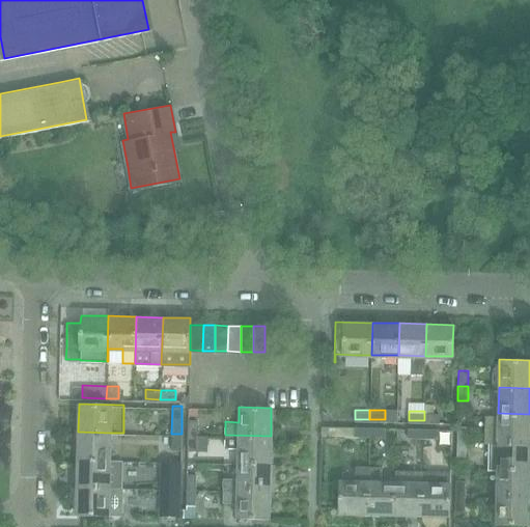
[(439,411),(424,411),(424,420),(439,420),(439,411)]
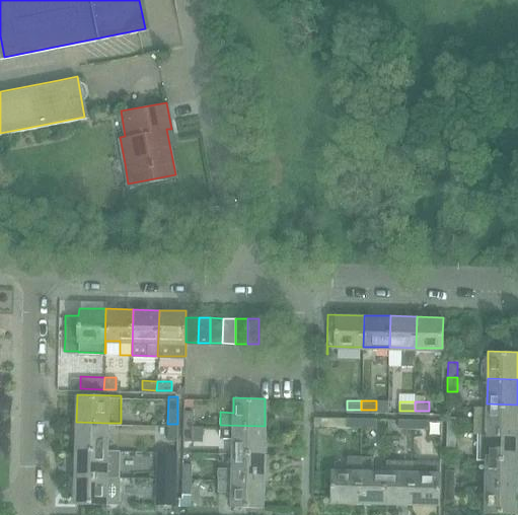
[(517,420),(517,405),(487,403),(487,405),(473,405),(473,430),(517,431),(517,420)]
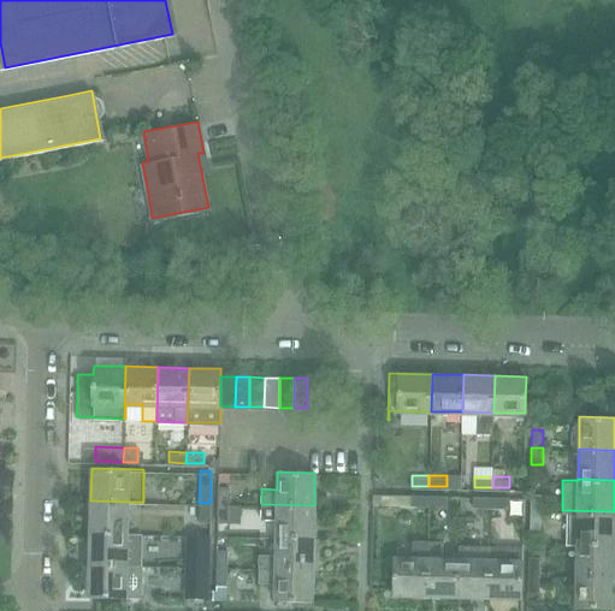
[(218,485),(217,503),(229,503),(229,485),(218,485)]
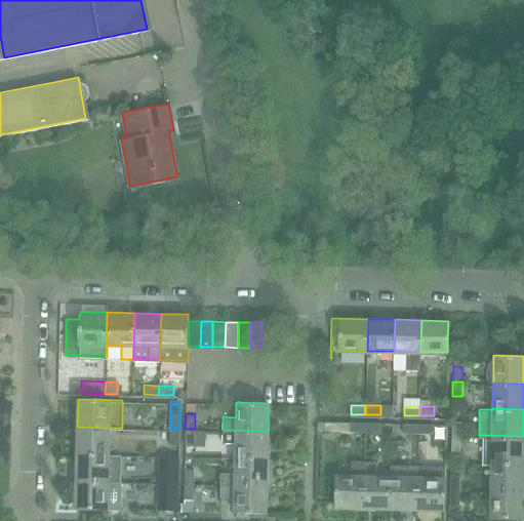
[(365,421),(350,419),(350,430),(365,430),(365,421)]
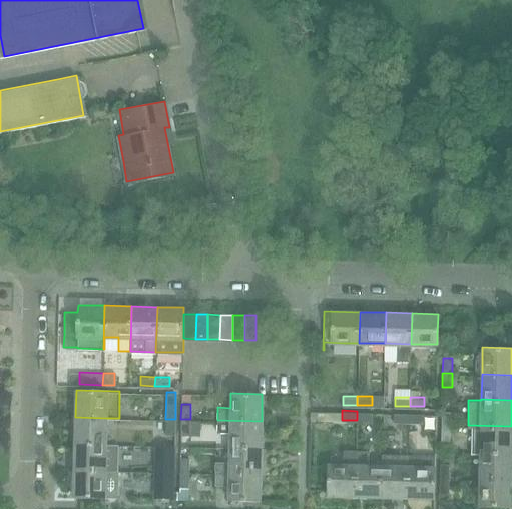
[(451,410),(441,410),(441,424),(450,424),(451,410)]
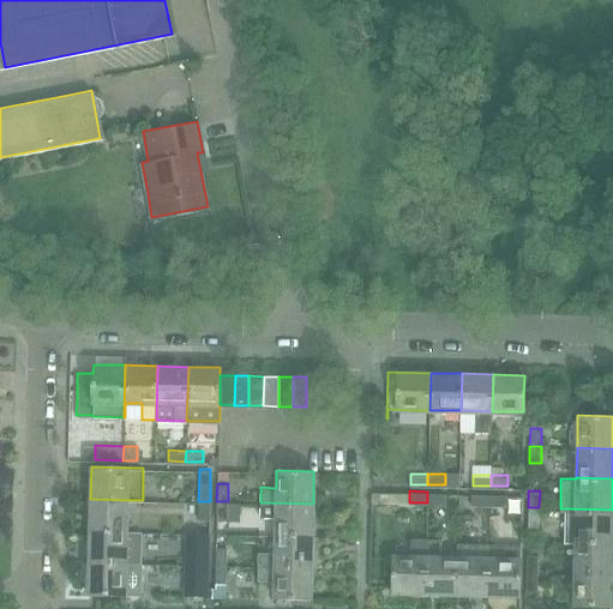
[(444,492),(427,492),(427,502),(444,502),(444,492)]
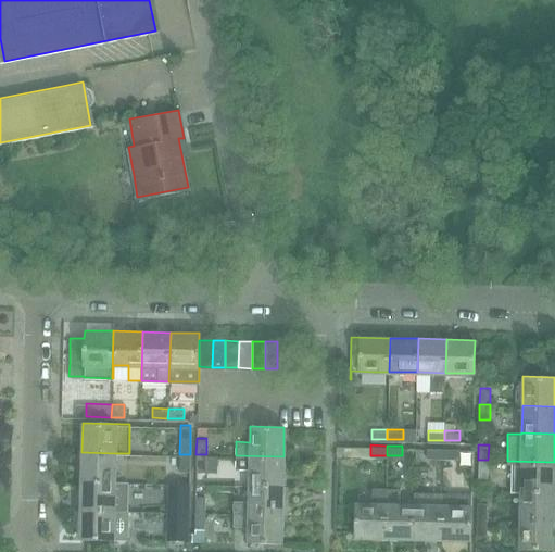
[(443,447),(428,447),(427,456),(443,456),(443,447)]
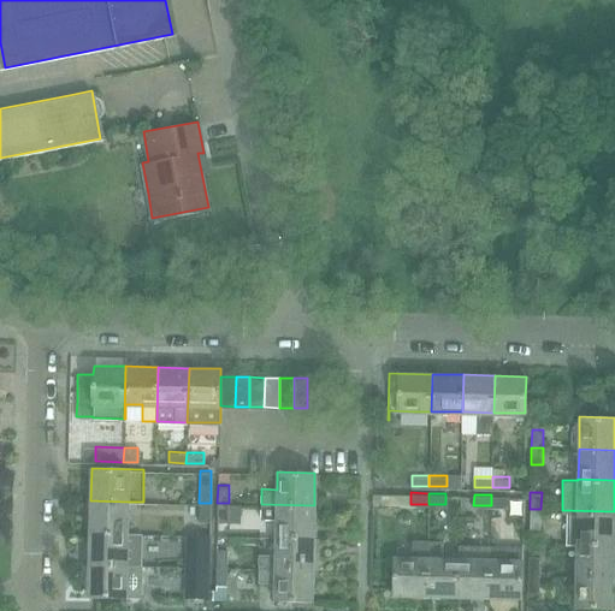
[(508,494),(491,494),(491,505),(508,506),(508,494)]
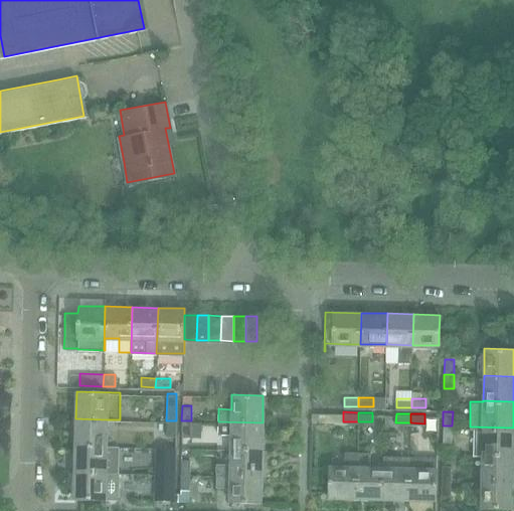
[(107,419),(75,418),(74,446),(107,446),(107,419)]
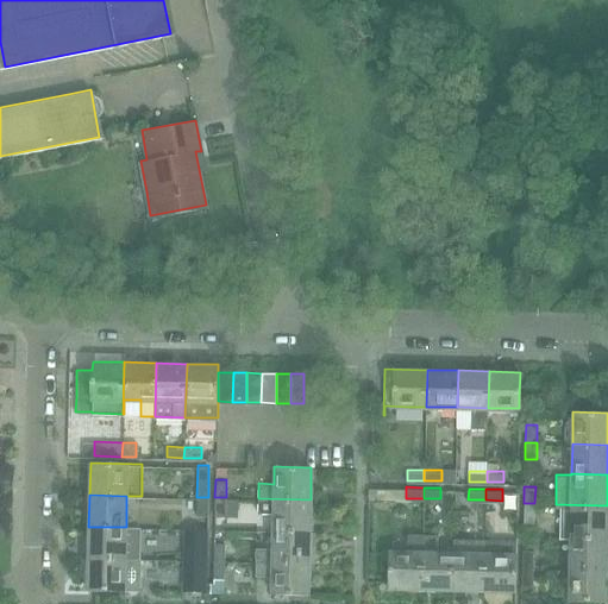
[(208,497),(196,497),(196,514),(207,515),(208,497)]
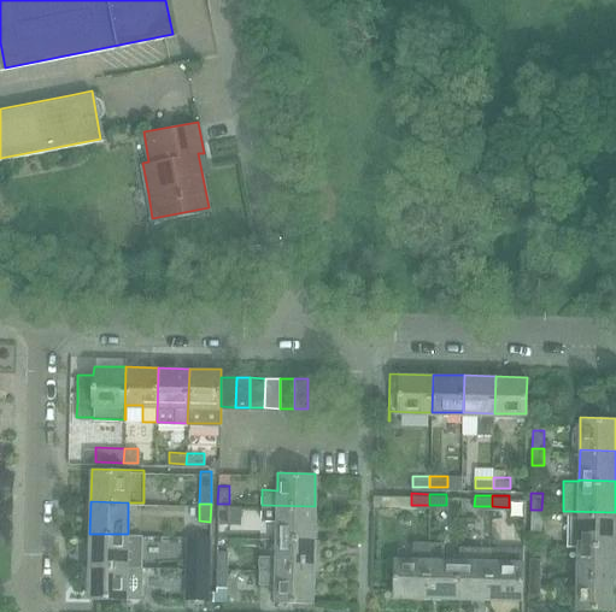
[(229,504),(217,504),(217,522),(228,522),(229,504)]
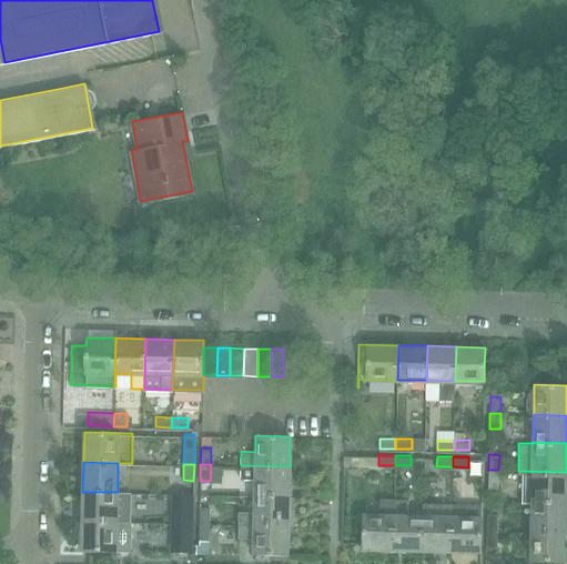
[(290,466),(241,465),(240,477),(255,477),(254,495),(289,495),(290,466)]
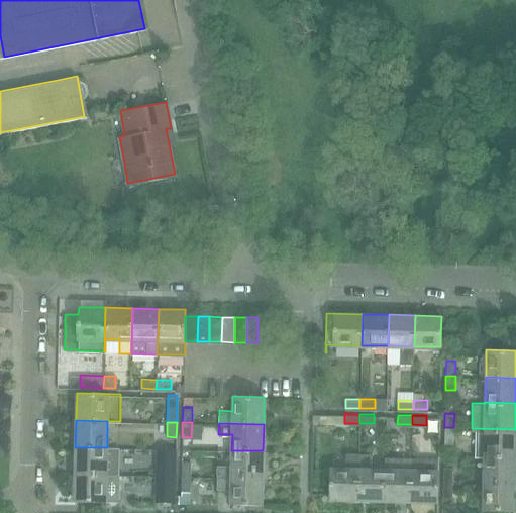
[(453,427),(444,427),(444,442),(453,442),(453,427)]
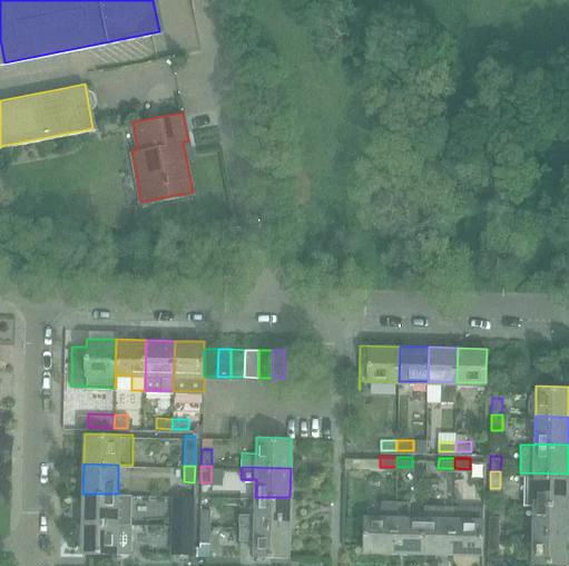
[(568,474),(520,472),(520,474),(523,474),(523,503),(533,503),(533,501),(568,503),(568,474)]
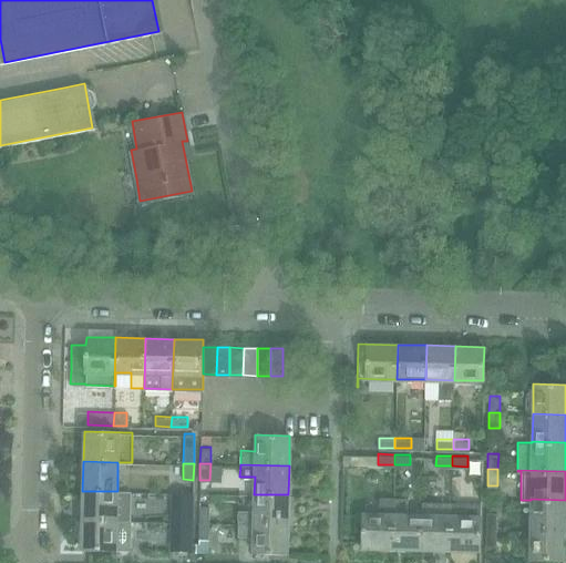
[(117,491),(82,491),(82,518),(116,519),(117,491)]
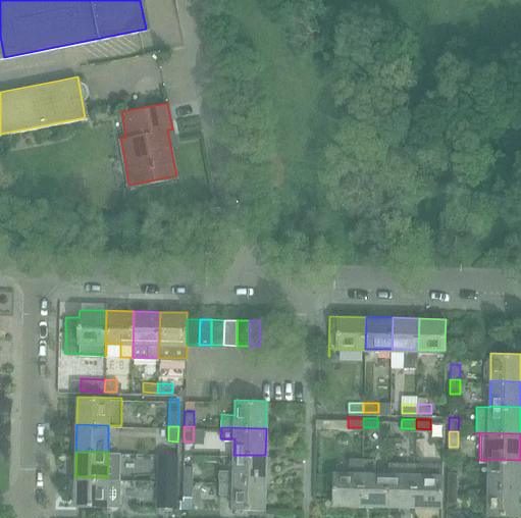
[(265,455),(233,455),(233,471),(219,470),(219,480),(265,481),(265,455)]
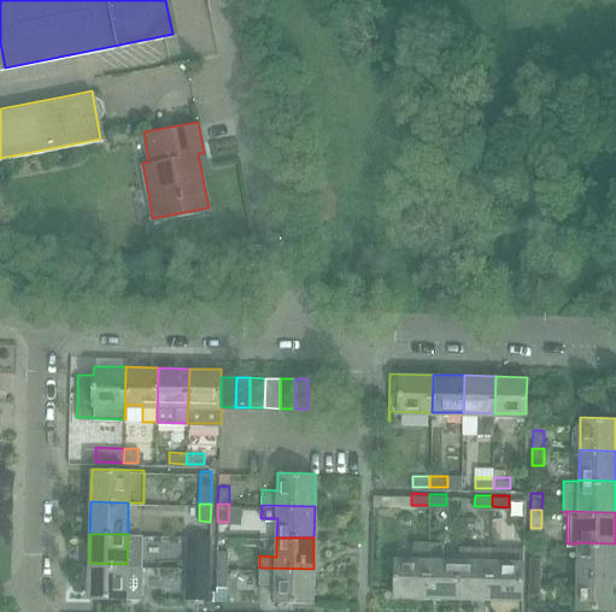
[(394,595),(427,595),(428,540),(412,540),(412,558),(396,558),(394,595)]
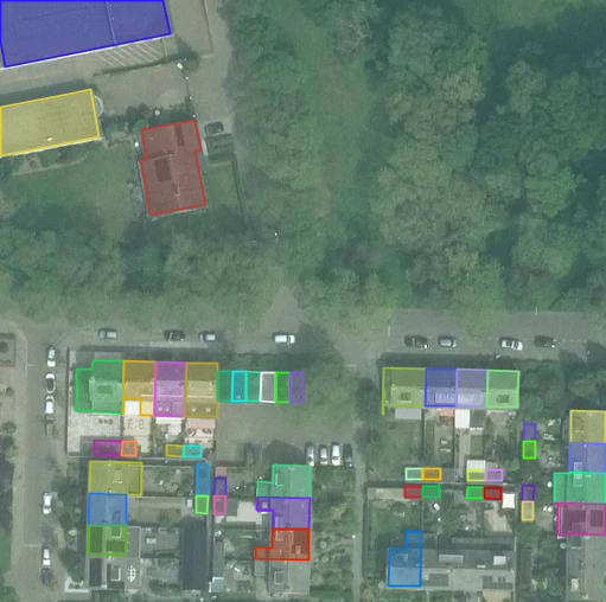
[(435,531),(421,531),(420,586),(451,587),(452,550),(435,550),(435,531)]
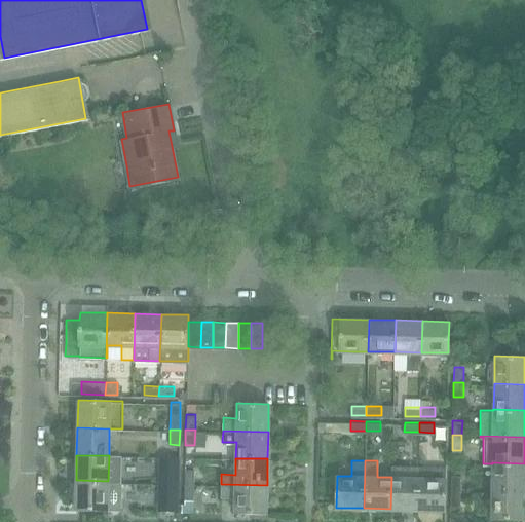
[(492,462),(492,463),(491,490),(523,491),(524,463),(492,462)]
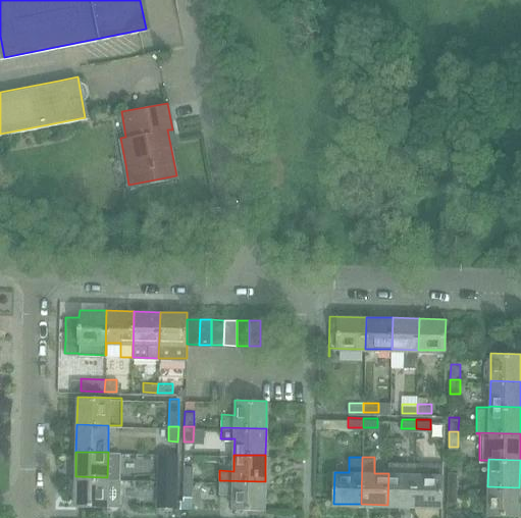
[(388,461),(388,473),(387,505),(414,505),(415,462),(388,461)]
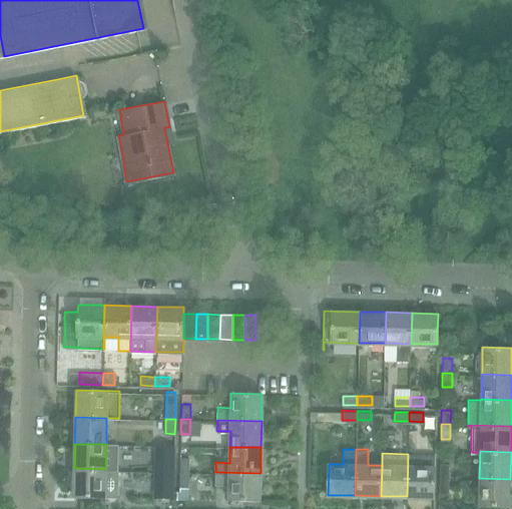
[(434,454),(408,454),(407,496),(433,497),(434,454)]
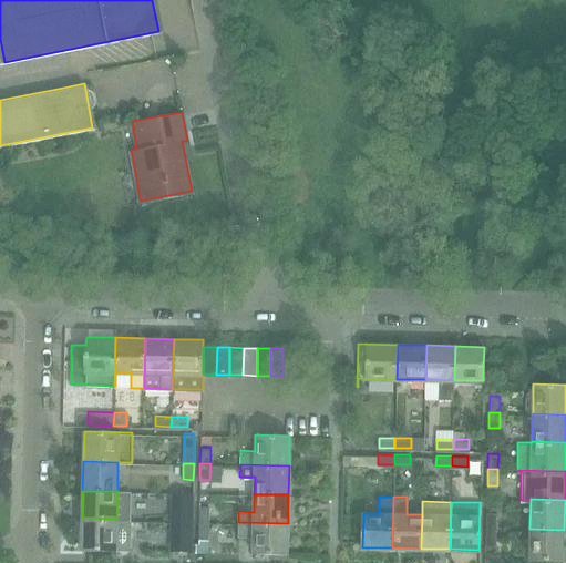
[(193,504),(182,504),(182,521),(192,521),(193,504)]
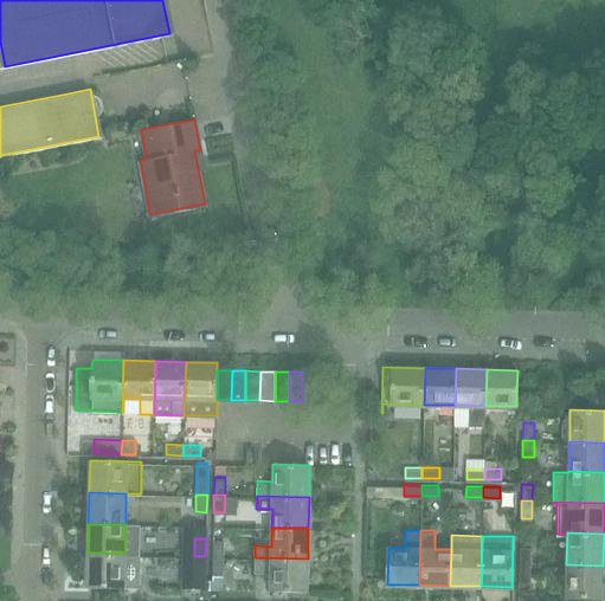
[(213,538),(213,556),(224,557),(224,538),(213,538)]
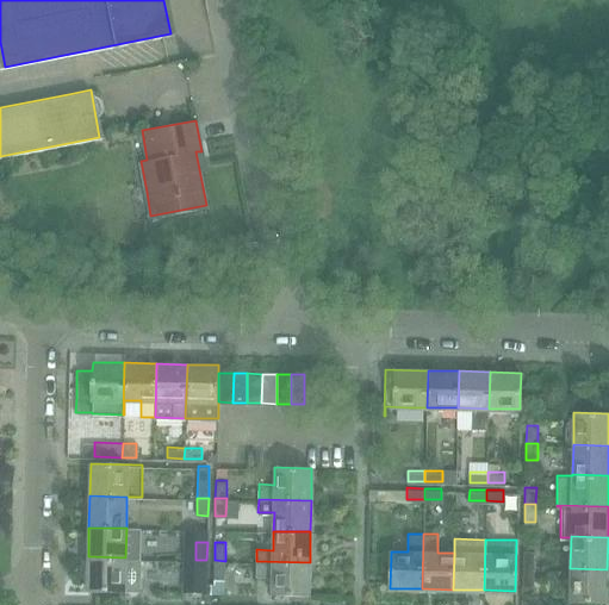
[(534,549),(523,549),(523,567),(534,567),(534,549)]
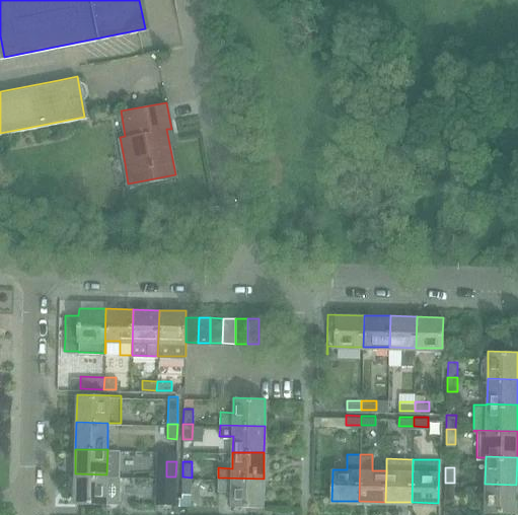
[(119,474),(106,474),(75,473),(74,501),(118,502),(119,474)]
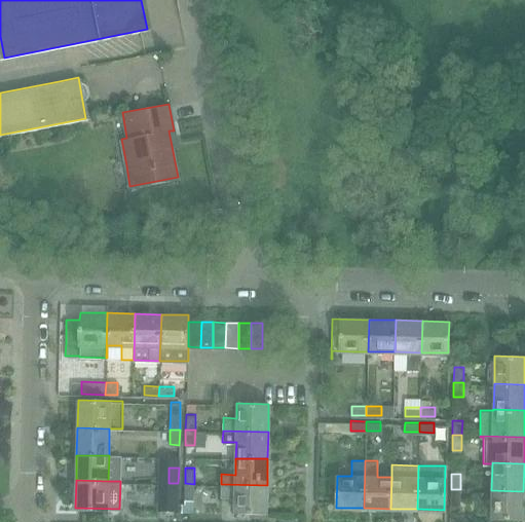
[(178,483),(169,483),(169,497),(178,498),(178,483)]
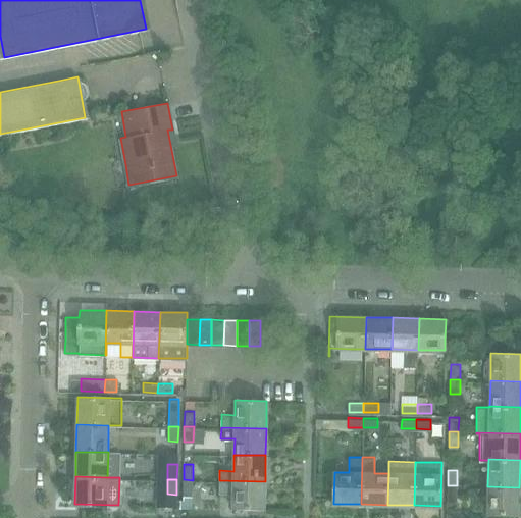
[(193,480),(184,479),(183,495),(192,495),(193,480)]
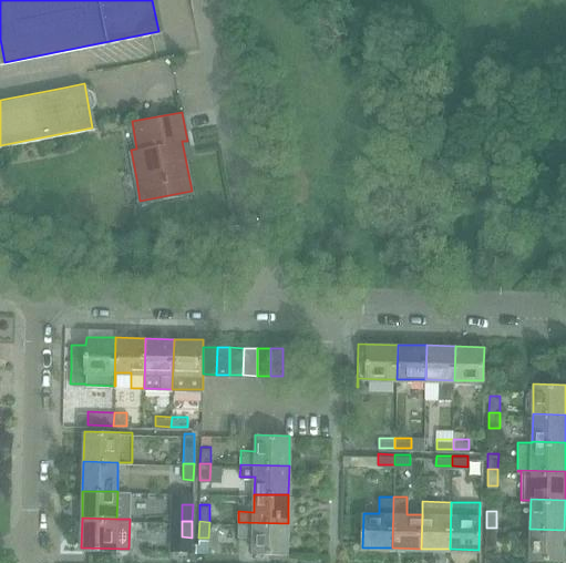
[(288,523),(238,522),(237,538),(253,538),(253,551),(287,552),(288,523)]
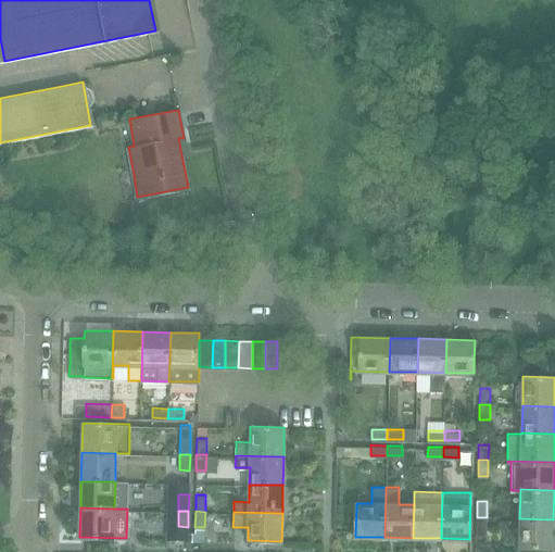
[(487,517),(477,517),(476,532),(486,532),(487,517)]
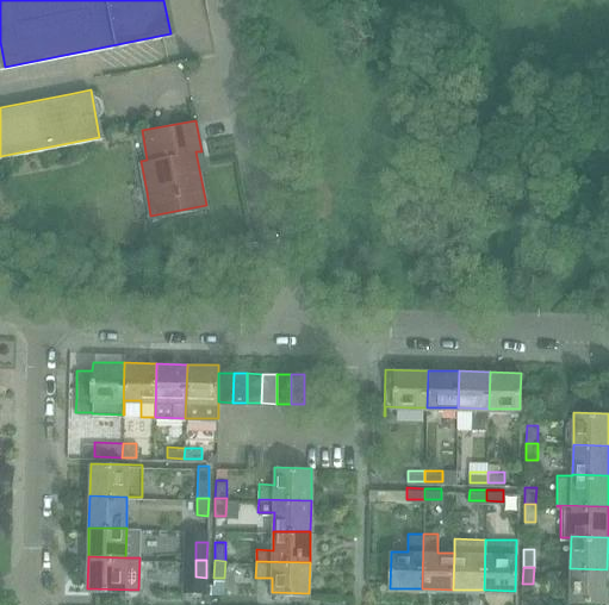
[(607,569),(570,568),(570,600),(607,600),(607,569)]
